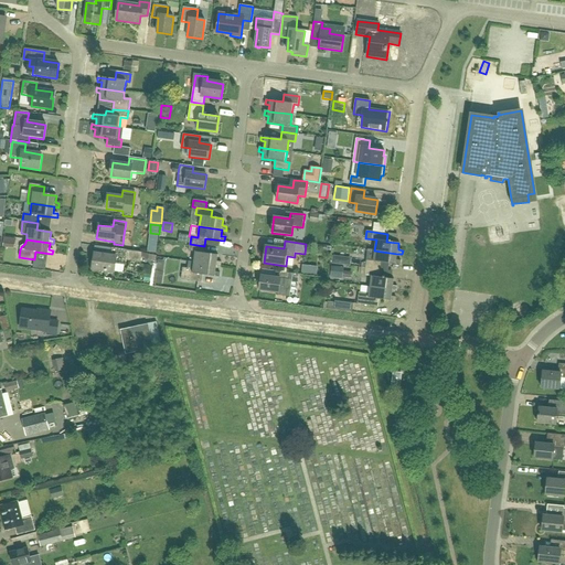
[(219,255),(203,253),(204,246),(190,244),(189,252),(195,252),(194,263),(216,266),(221,266),(222,263),(217,262),(219,255)]
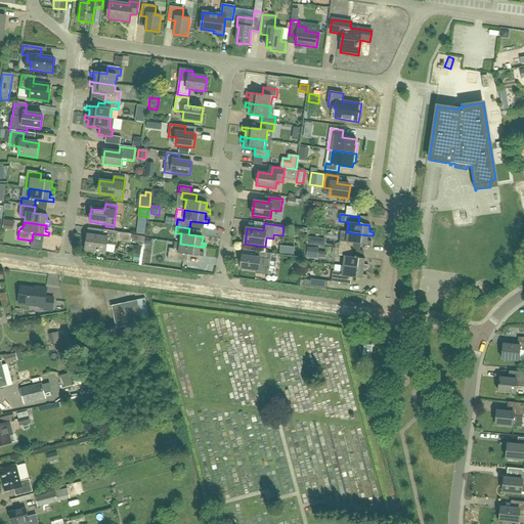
[(103,237),(98,236),(88,235),(85,250),(105,253),(107,245),(116,247),(116,242),(130,244),(131,234),(104,230),(103,237)]
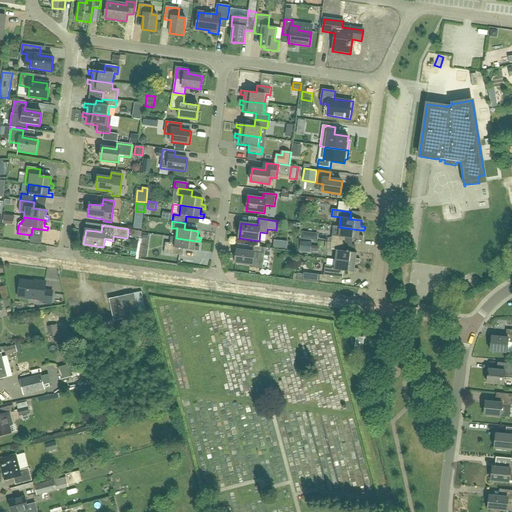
[(338,237),(332,236),(331,243),(345,245),(346,238),(363,240),(363,236),(359,236),(360,230),(339,227),(338,237)]
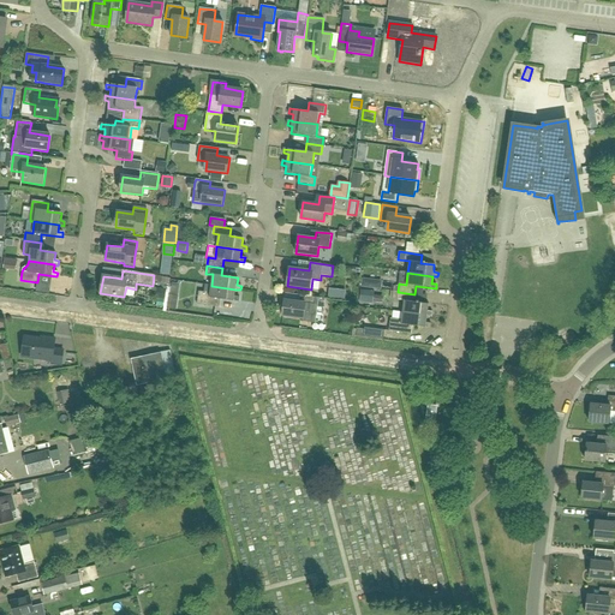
[(236,290),(212,286),(204,285),(204,292),(198,292),(197,304),(220,308),(221,299),(239,302),(239,297),(234,296),(236,290)]
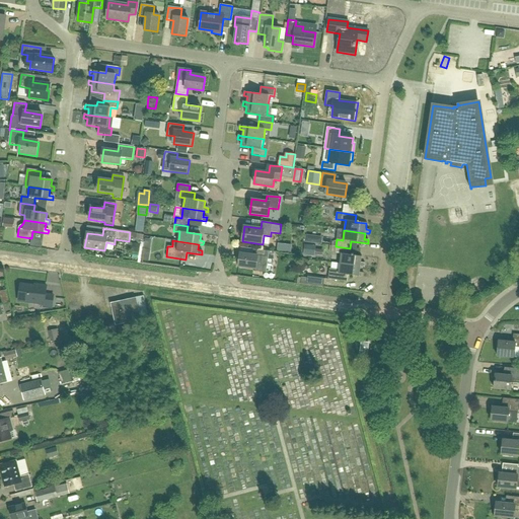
[(315,246),(304,245),(303,255),(314,256),(315,246)]
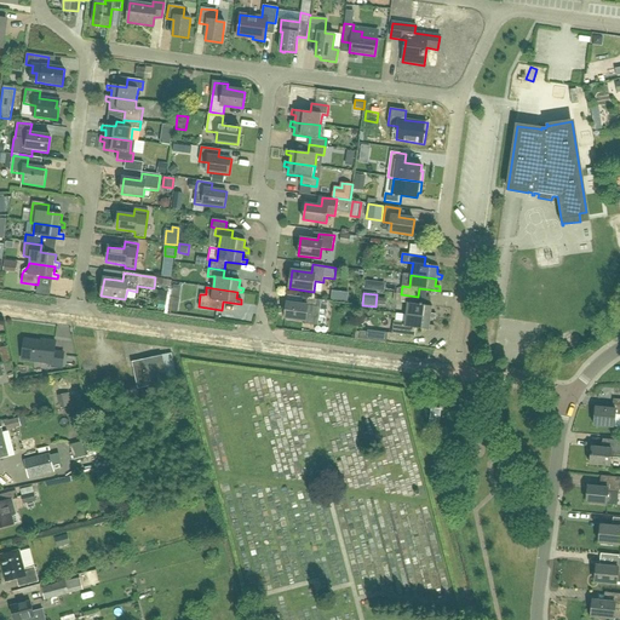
[(396,302),(407,303),(406,315),(431,319),(436,320),(436,314),(431,314),(432,306),(417,304),(418,297),(401,294),(397,293),(396,302)]
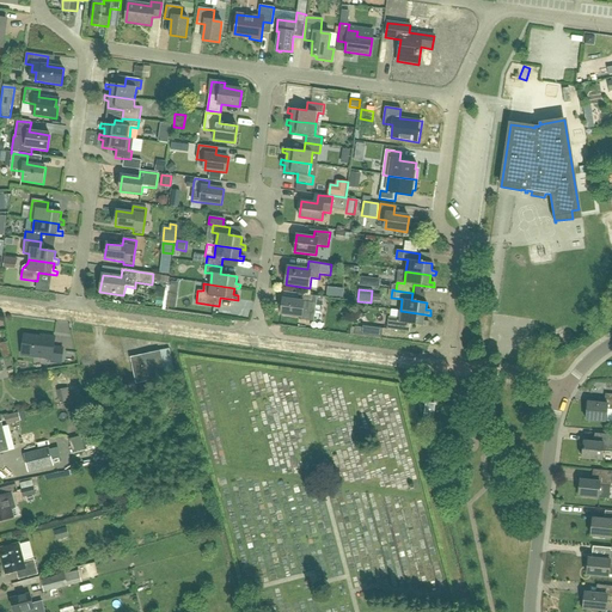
[(169,293),(166,307),(175,308),(177,295),(169,293)]
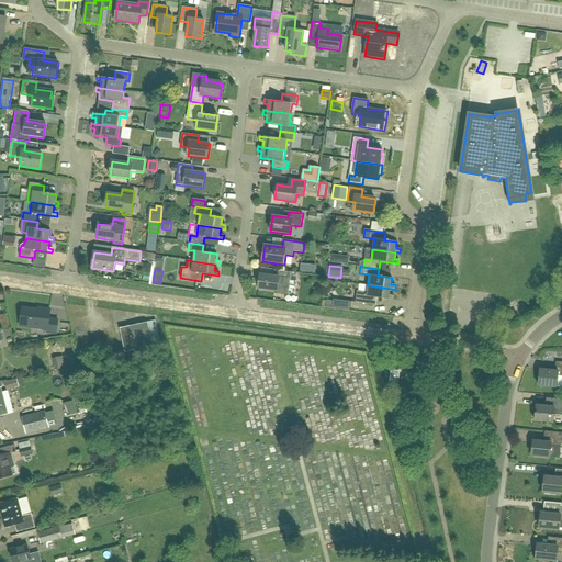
[(260,274),(258,289),(277,291),(277,294),(289,295),(291,272),(274,270),(273,276),(260,274)]
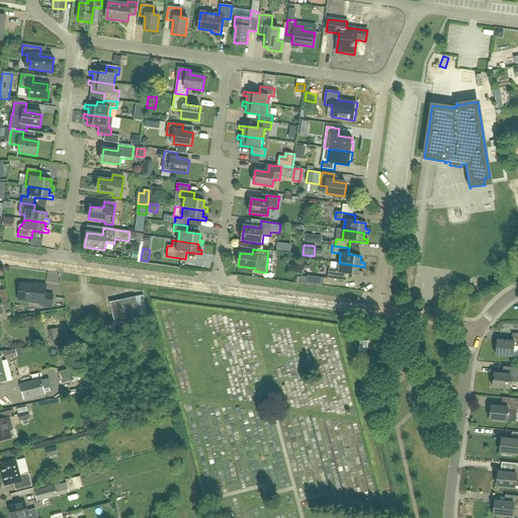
[(328,279),(346,281),(347,274),(362,276),(363,272),(359,271),(360,266),(339,263),(338,269),(329,268),(328,279)]
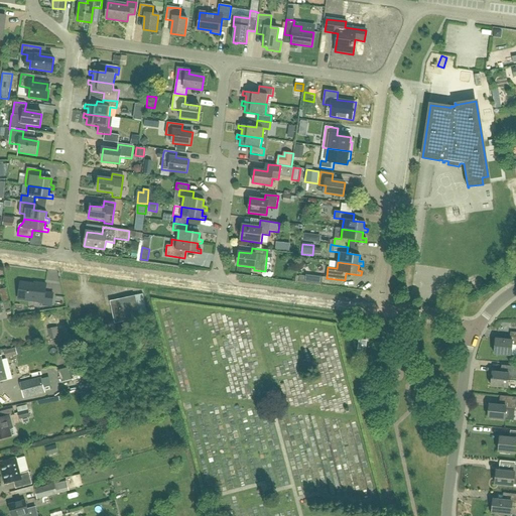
[(324,277),(306,274),(305,282),(323,284),(324,277)]
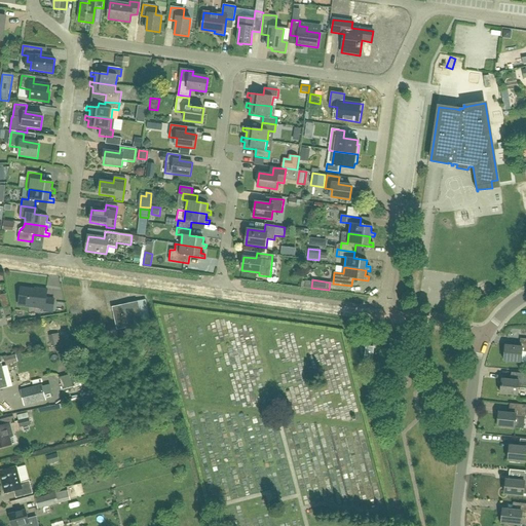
[(21,288),(19,305),(44,308),(44,311),(52,312),(54,300),(46,299),(47,290),(40,290),(40,291),(21,288)]
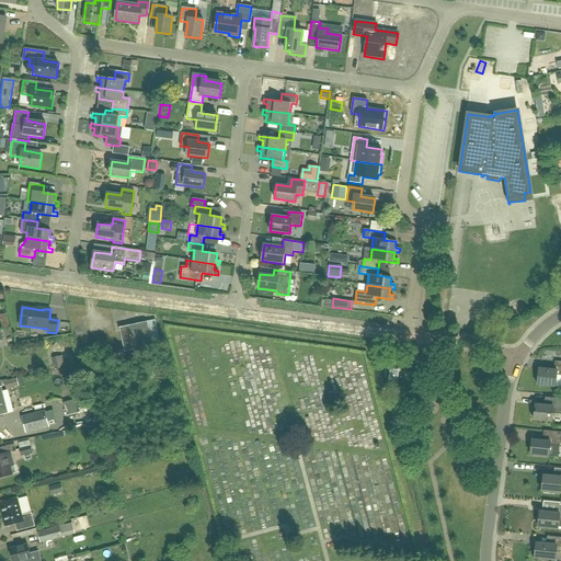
[(125,352),(136,350),(161,344),(156,319),(130,325),(119,328),(125,352)]
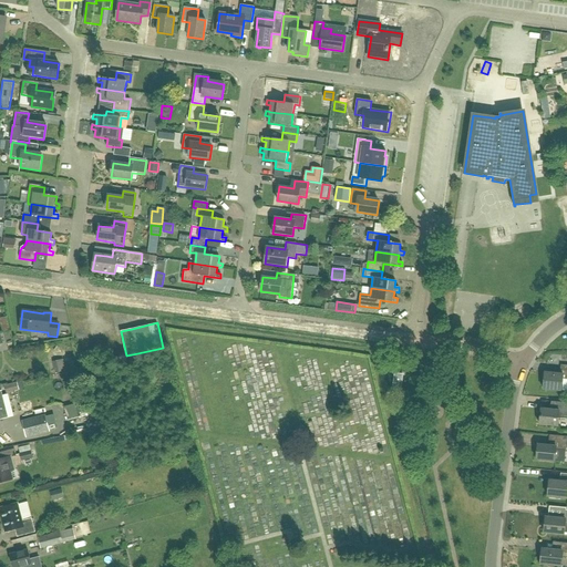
[(544,390),(563,391),(564,380),(566,380),(566,366),(563,366),(562,374),(545,373),(544,390)]
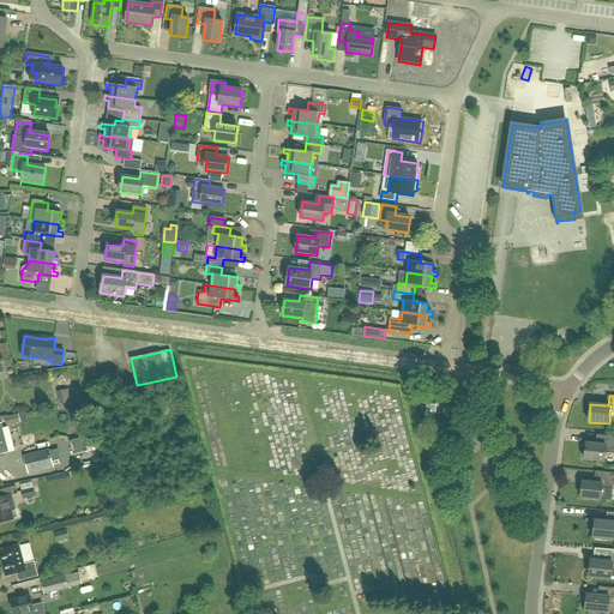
[(434,419),(437,405),(428,404),(426,417),(434,419)]
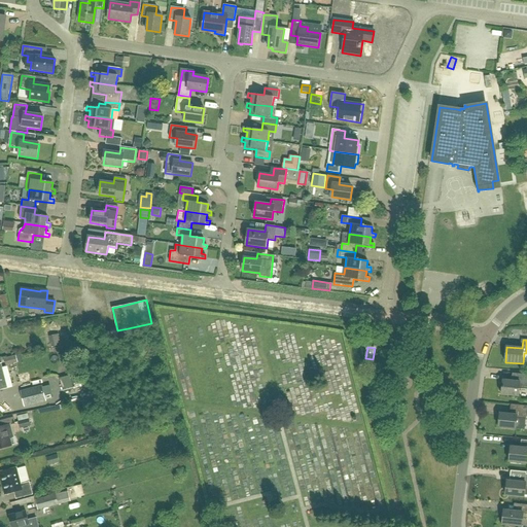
[(16,356),(4,359),(6,365),(18,362),(16,356)]
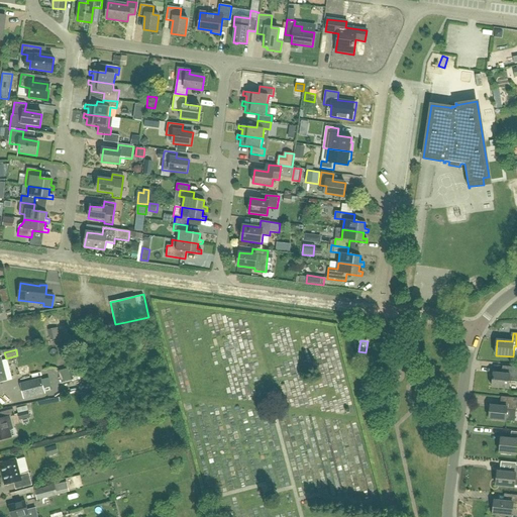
[(77,359),(69,362),(72,377),(80,375),(77,359)]
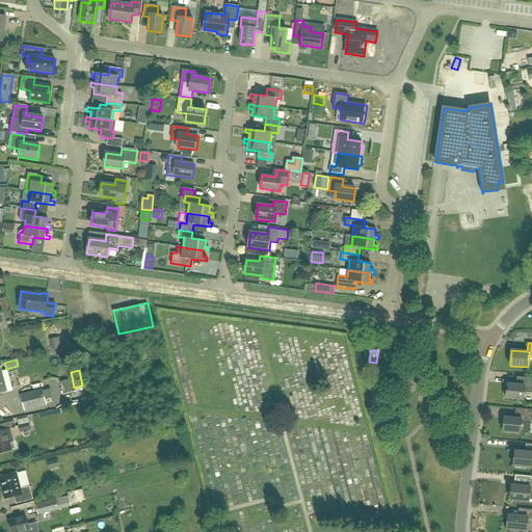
[(506,398),(524,399),(524,393),(531,393),(531,377),(522,377),(522,384),(508,383),(506,398)]
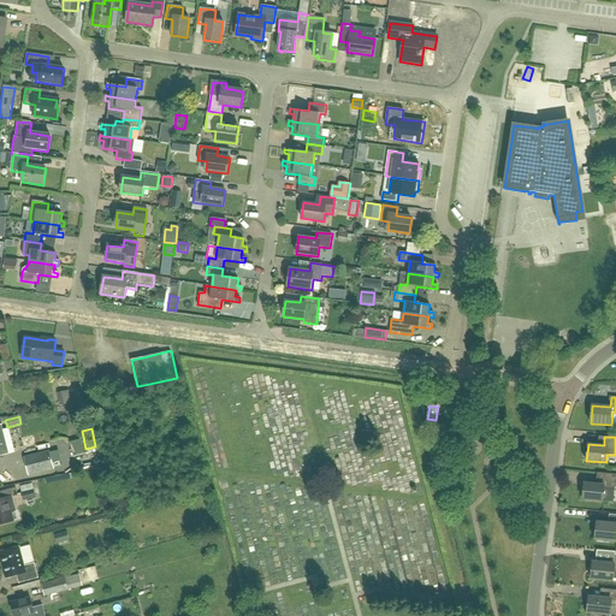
[(24,457),(29,475),(54,468),(49,451),(24,457)]
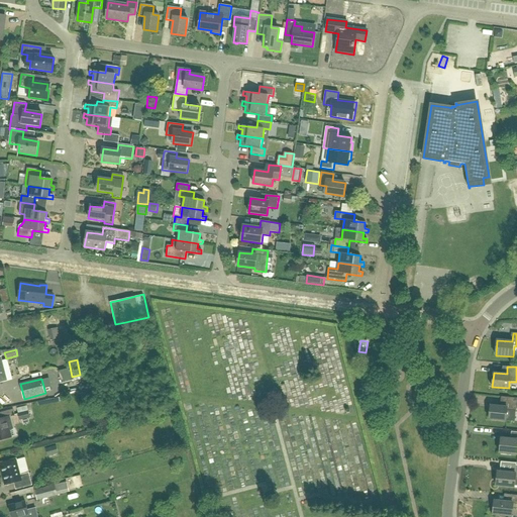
[(489,419),(506,420),(515,421),(516,400),(516,398),(504,397),(503,407),(490,406),(489,419)]
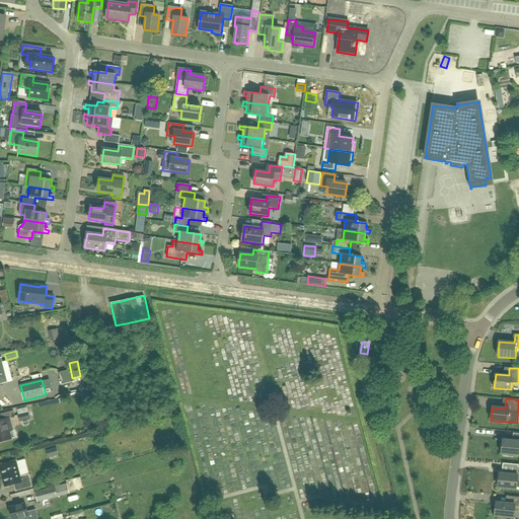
[(0,442),(11,440),(9,432),(13,430),(10,420),(15,418),(13,412),(0,415),(0,442)]
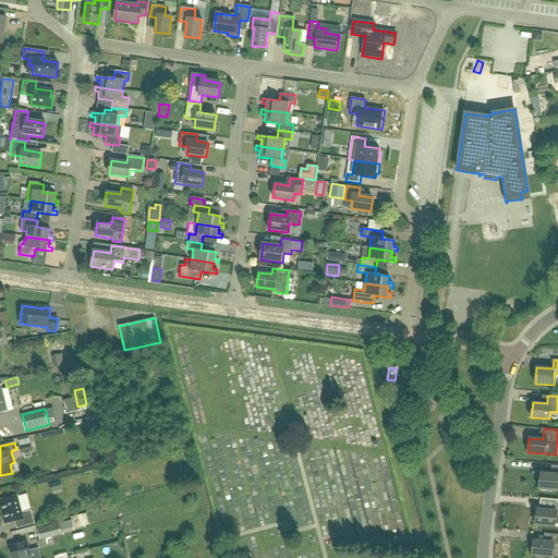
[(22,453),(34,450),(32,443),(31,444),(21,446),(22,453)]
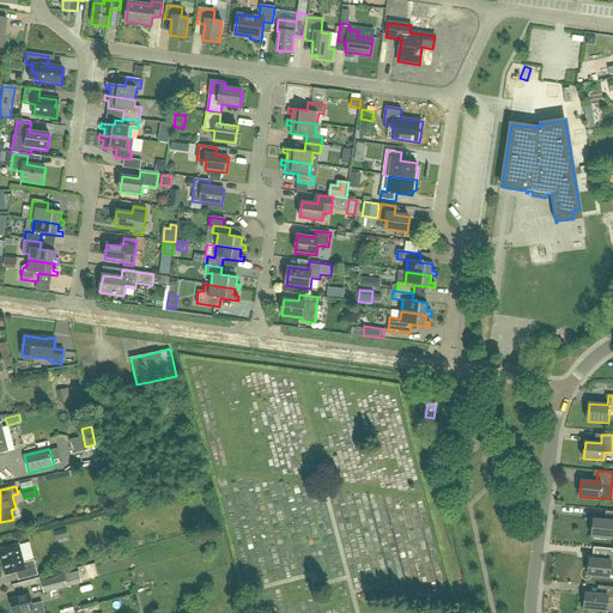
[(612,539),(612,513),(610,513),(610,520),(594,519),(592,538),(612,539)]
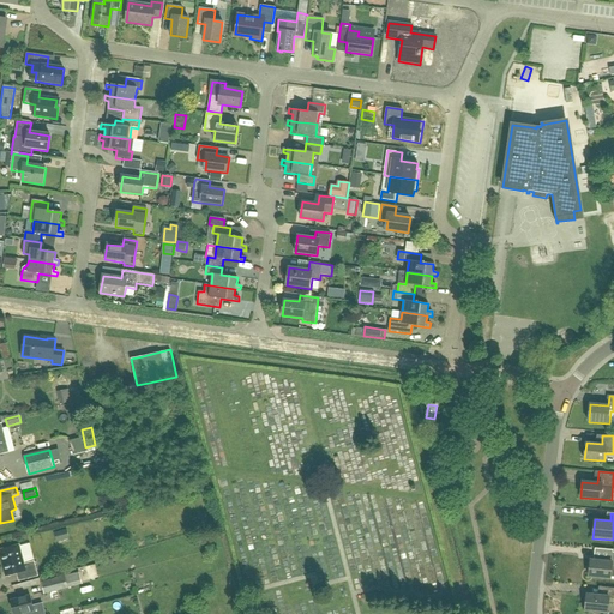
[(68,539),(66,529),(58,531),(60,541),(68,539)]
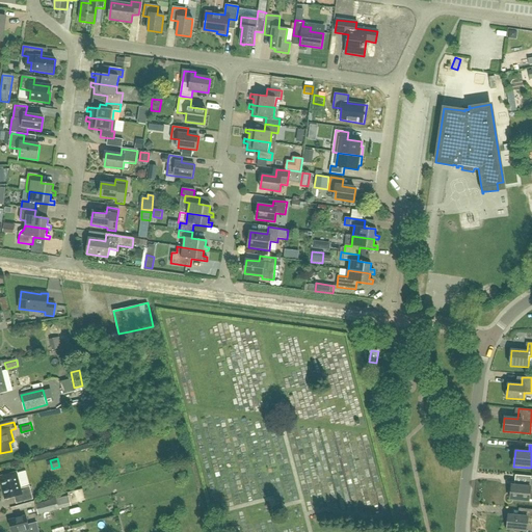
[(17,473),(0,477),(0,479),(5,500),(6,500),(15,498),(17,504),(33,500),(30,487),(21,489),(17,473)]
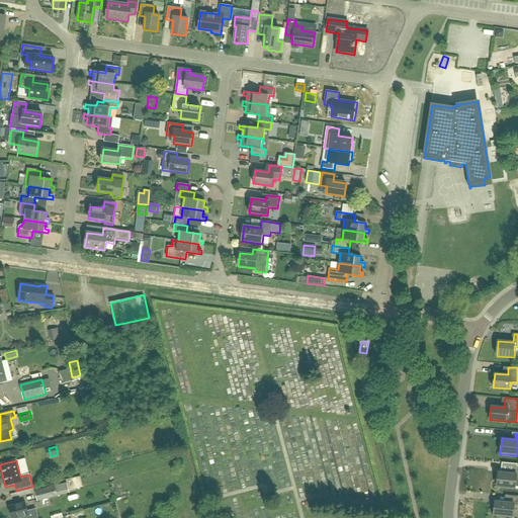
[(498,472),(497,486),(517,488),(517,465),(515,465),(514,473),(498,472)]
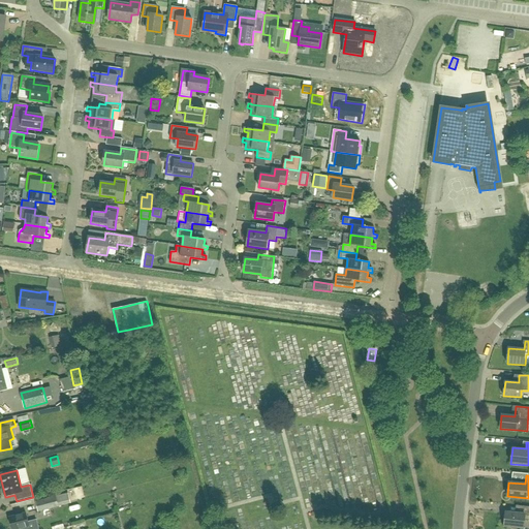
[(73,498),(82,494),(79,488),(70,491),(73,498)]
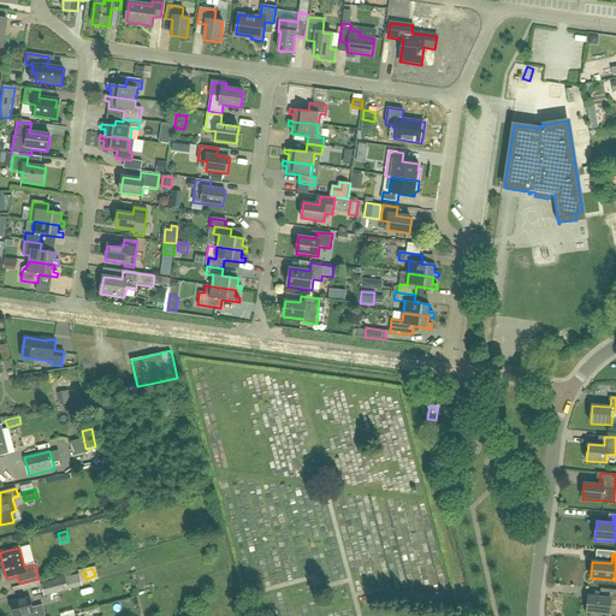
[(66,576),(41,584),(45,596),(69,590),(67,590),(82,586),(80,574),(66,576)]
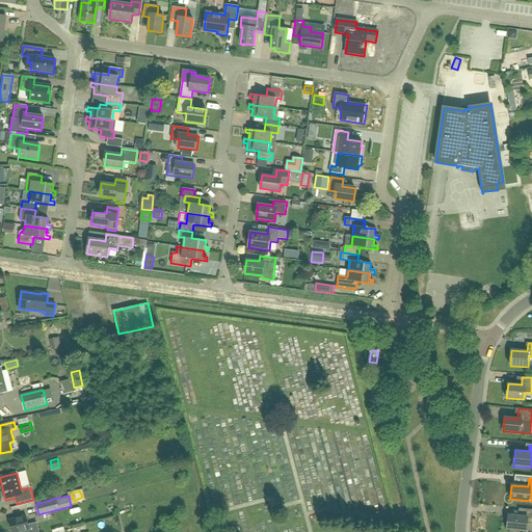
[(526,531),(527,524),(531,524),(531,509),(523,509),(523,516),(509,515),(507,529),(526,531)]
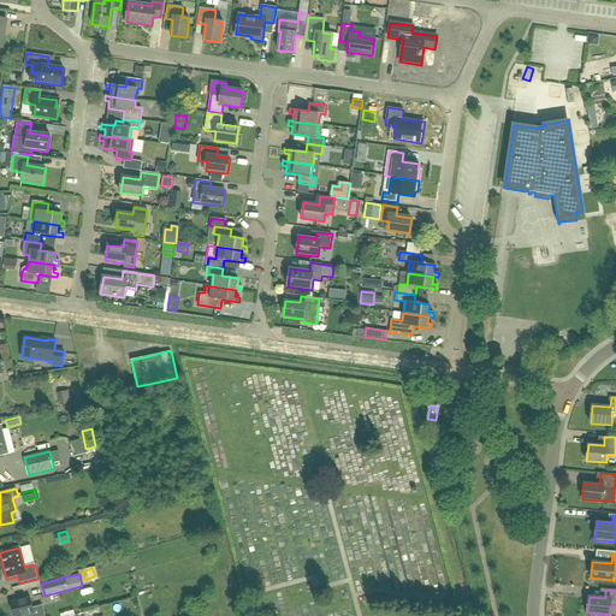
[(13,615),(45,615),(42,606),(34,609),(30,598),(11,603),(13,615)]
